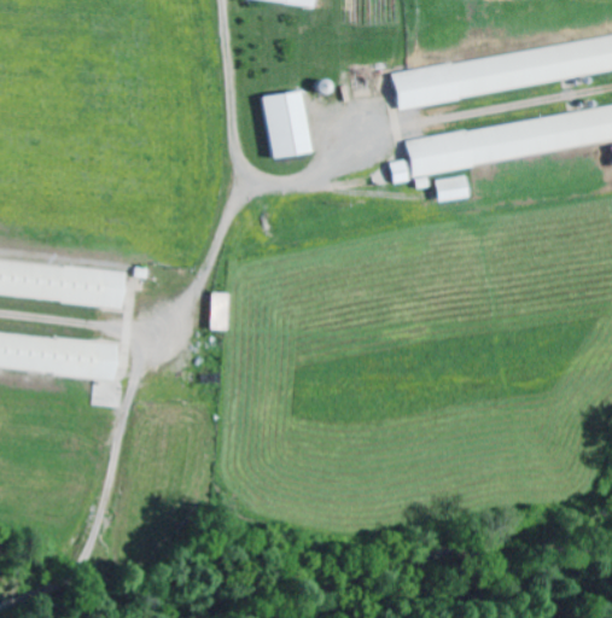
[(611,39),(392,71),(398,106),(611,74),(611,39)]
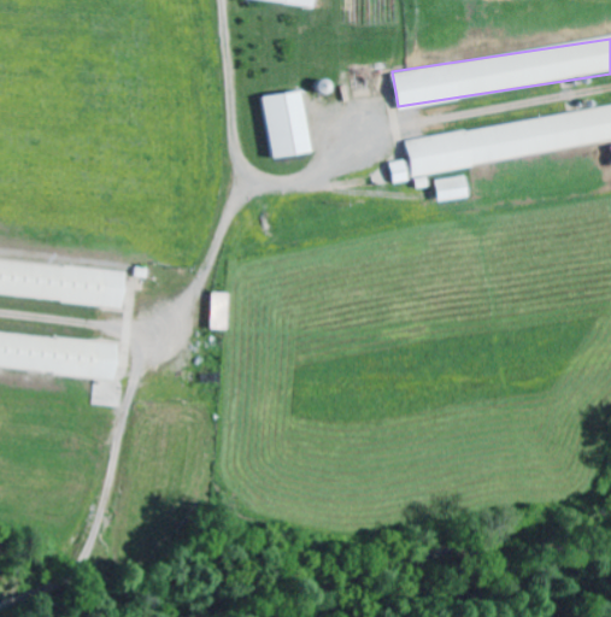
[(309,154),(301,92),(262,97),(269,159),(309,154)]
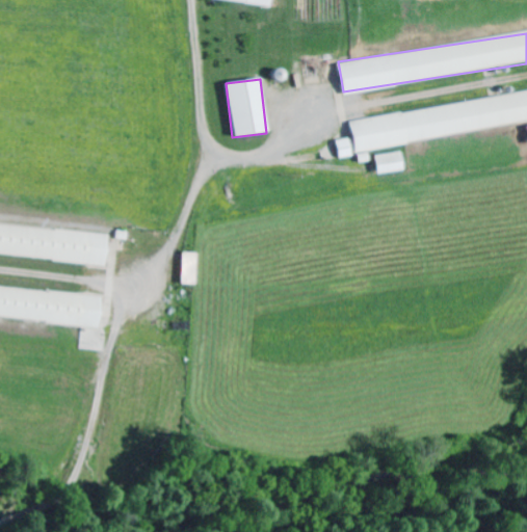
[(352,151),(526,123),(526,92),(348,121),(351,138),(336,141),(339,159),(353,157),(352,151)]
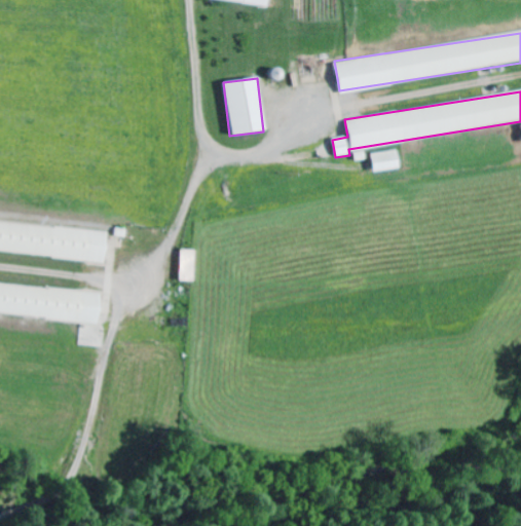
[(371,172),(398,170),(397,151),(370,153),(371,172)]
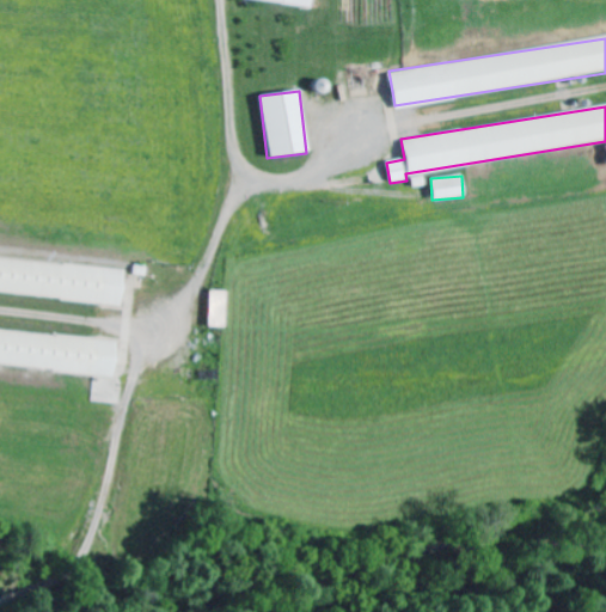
[(136,270),(0,257),(0,292),(133,305),(136,270)]
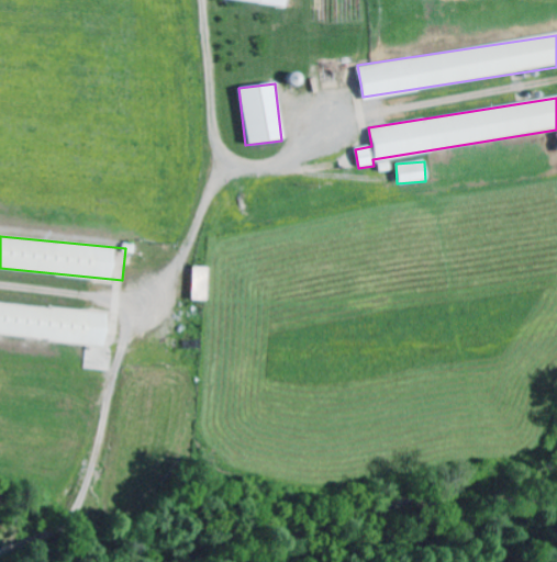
[(216,302),(219,269),(202,268),(201,302),(216,302)]
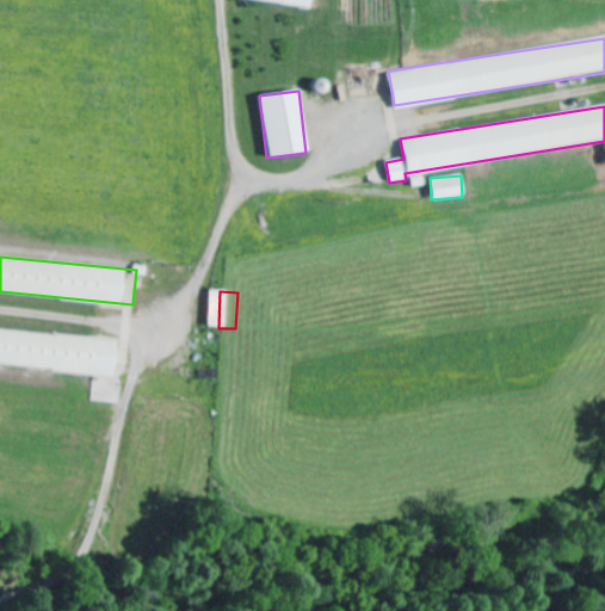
[(0,328),(0,364),(125,376),(129,341),(0,328)]
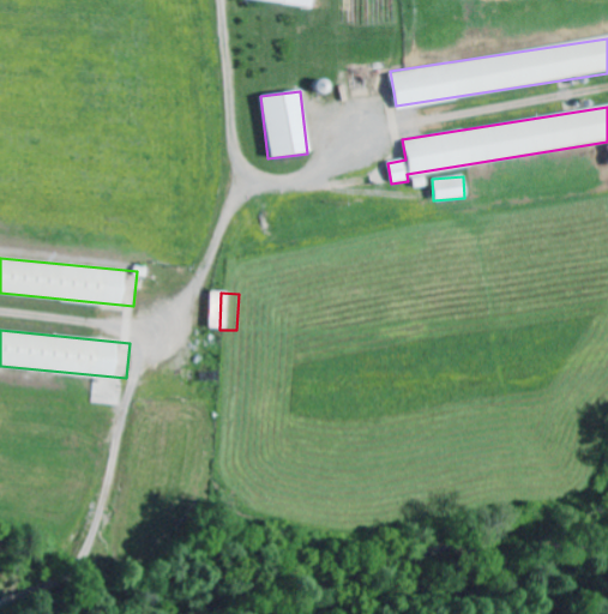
All buildings are outlined.
